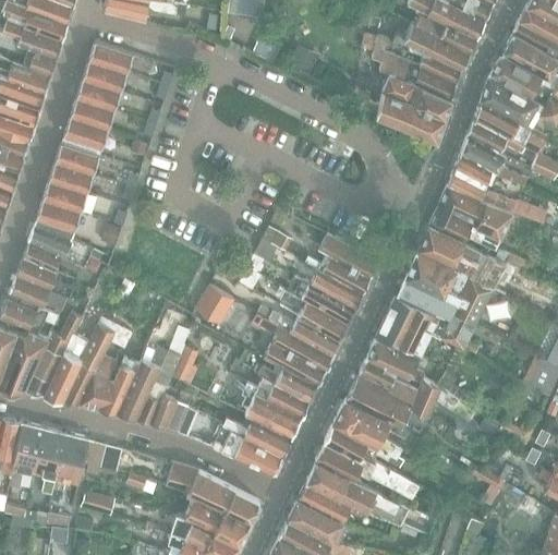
[(72,8),(52,0),(4,0),(4,1),(67,24),(72,8)]
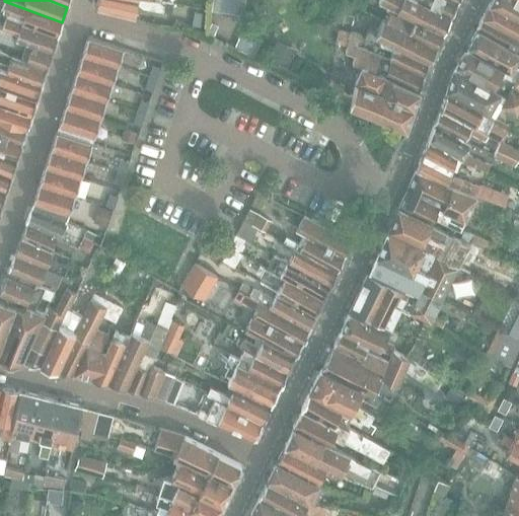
[(172,6),(160,4),(140,1),(135,0),(96,0),(94,10),(134,20),(137,5),(141,6),(141,8),(143,11),(170,15),(172,6)]
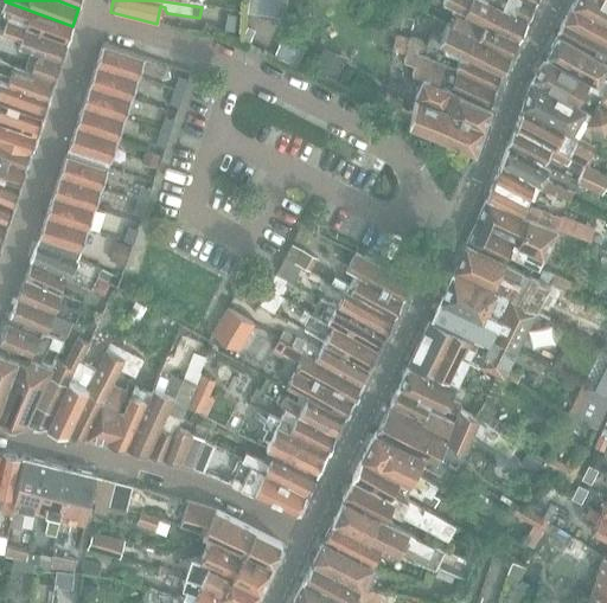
[(518,40),(535,6),(522,0),(445,0),(442,5),(484,24),(518,40)]
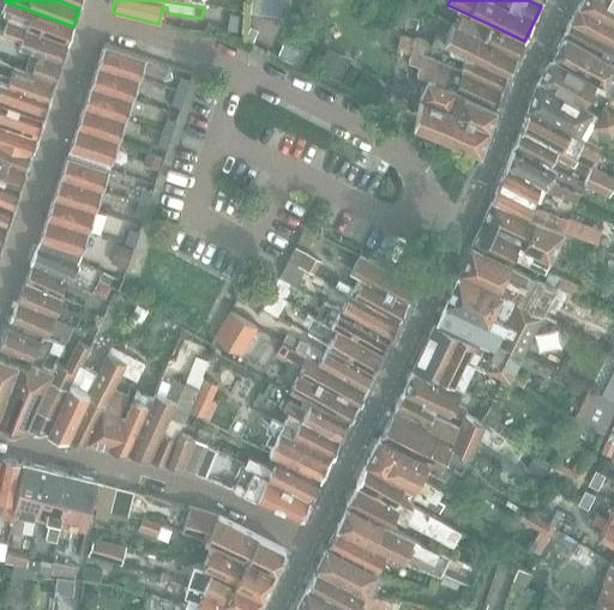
[(613,0),(582,0),(579,5),(613,23),(613,0)]
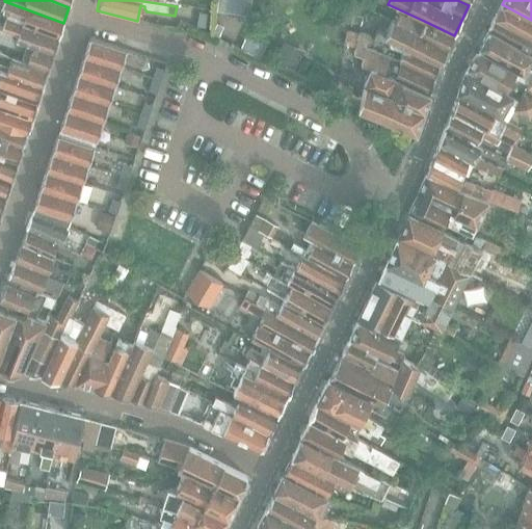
[(58,40),(63,23),(4,1),(0,9),(0,11),(7,16),(6,20),(58,40)]
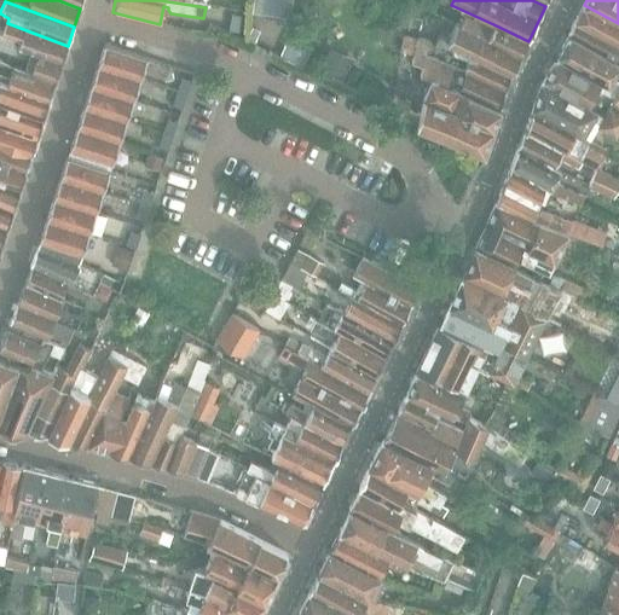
[(618,23),(584,5),(576,22),(613,41),(618,44),(618,23)]
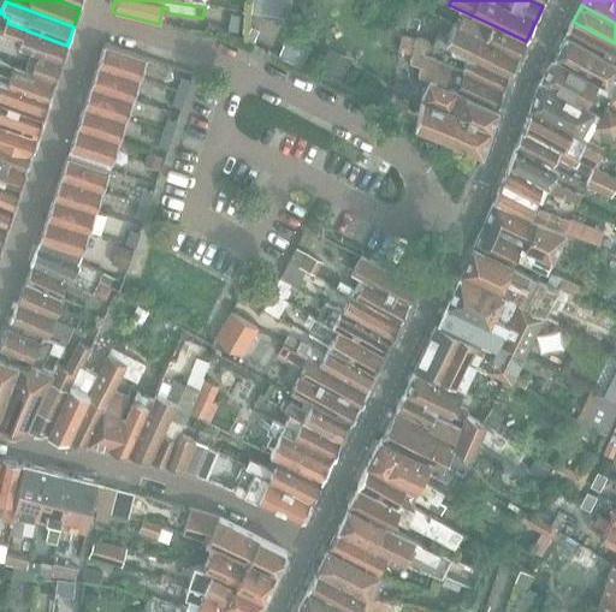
[(526,41),(491,24),(489,30),(462,18),(458,27),(519,57),(526,41)]
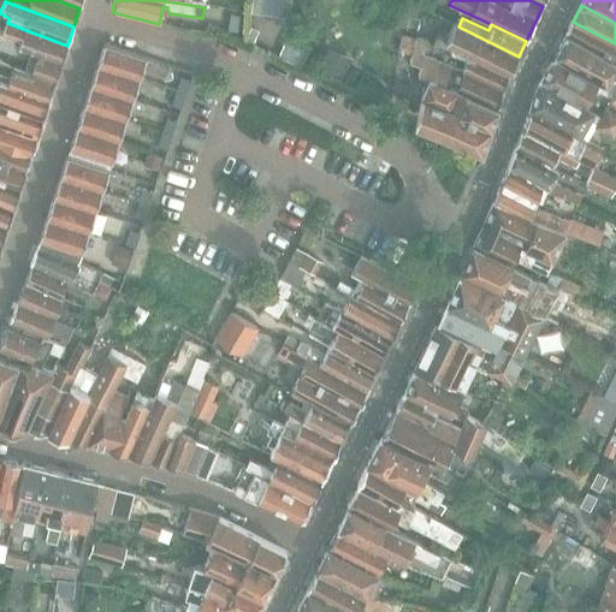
[(605,48),(610,41),(573,22),(564,37),(615,65),(615,51),(614,49),(605,48)]
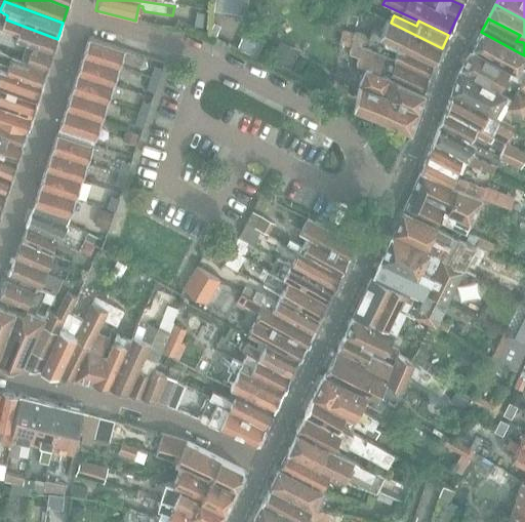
[(52,55),(57,39),(6,19),(3,27),(0,25),(0,30),(1,31),(1,32),(17,37),(15,43),(27,47),(52,55)]
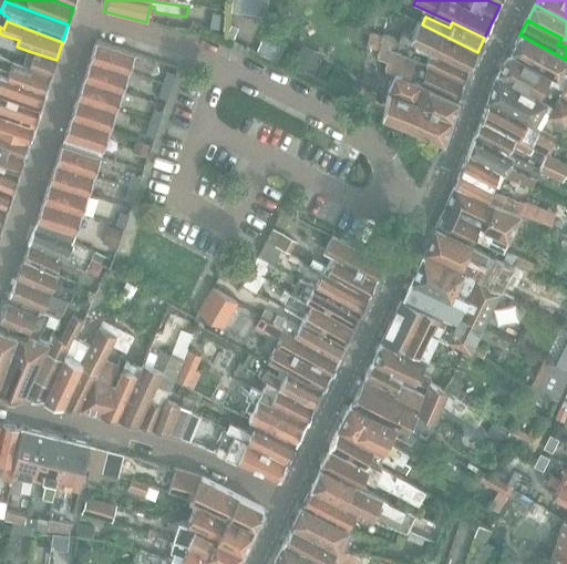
[(375,22),(374,33),(392,36),(393,23),(375,22)]
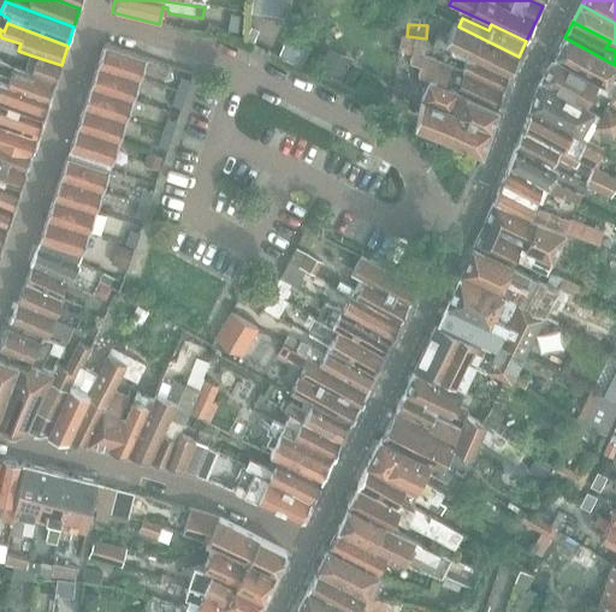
[(519,57),(458,27),(454,24),(448,39),(438,35),(432,49),(449,55),(467,63),(462,75),(503,91),(509,76),(519,57)]
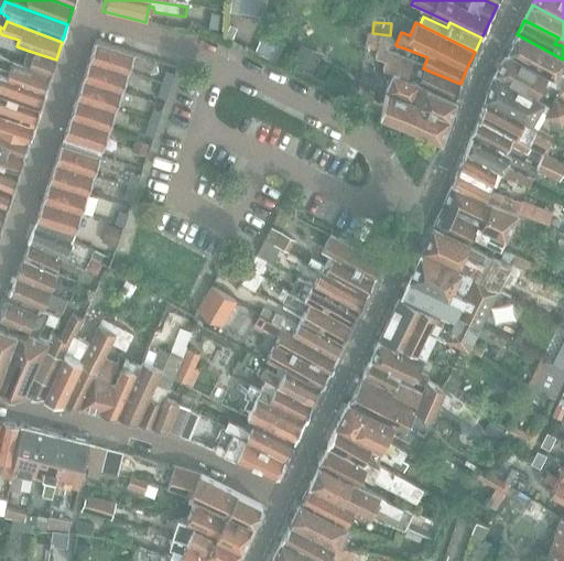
[(377,52),(388,54),(391,39),(368,33),(364,49),(377,52)]
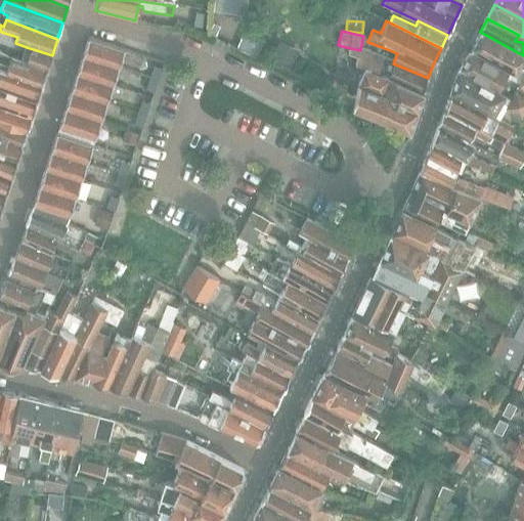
[(523,72),(517,68),(523,55),(480,32),(469,53),(513,78),(511,82),(512,83),(515,84),(517,80),(522,83),(518,89),(523,92),(523,72)]
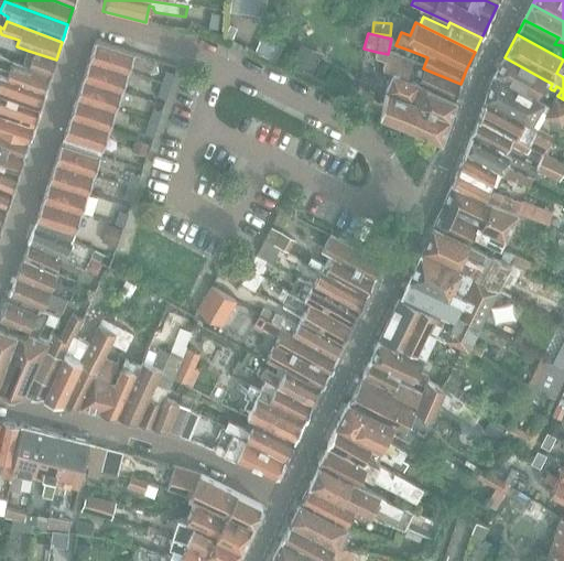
[(88,64),(127,77),(134,55),(95,42),(88,64)]
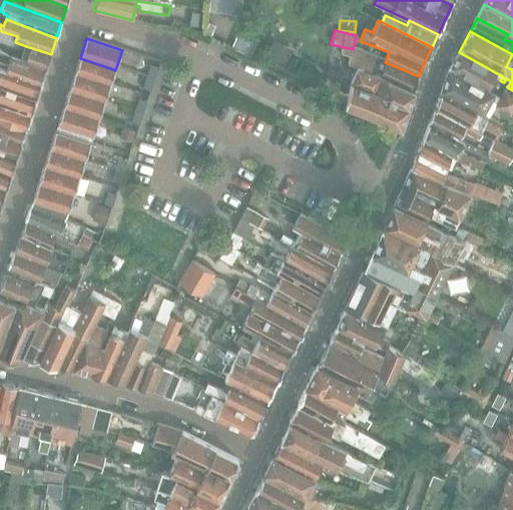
[(266,54),(277,68),(292,56),(281,42),(266,54)]
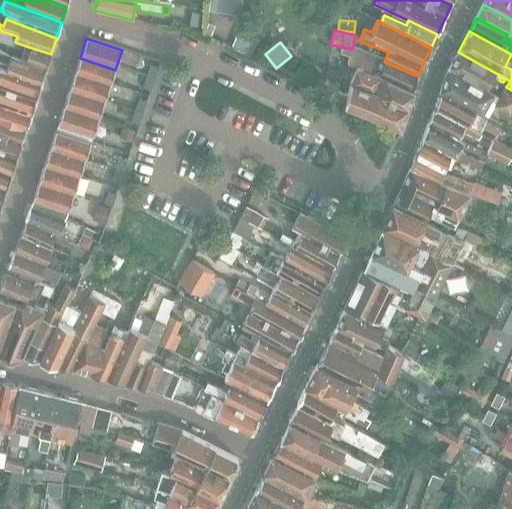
[(45,70),(51,54),(26,46),(21,60),(45,70)]
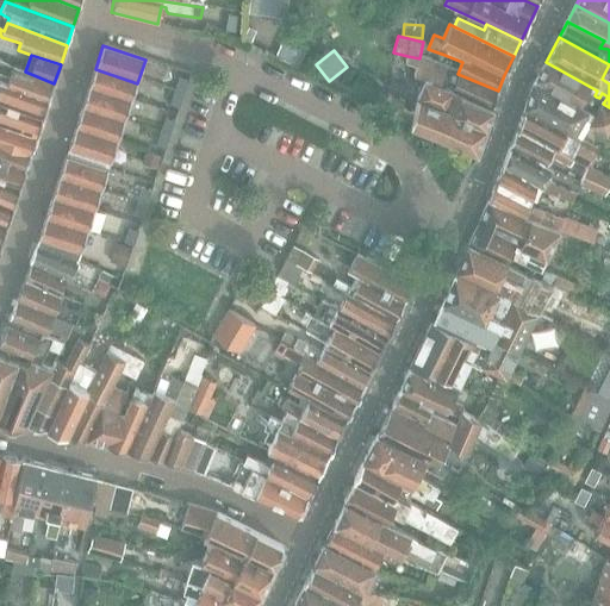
[(429,61),(419,58),(408,56),(405,64),(416,68),(412,76),(425,81),(418,99),(412,116),(400,111),(403,102),(392,98),(390,102),(385,100),(383,105),(380,113),(410,125),(410,126),(477,152),(492,110),(452,92),(452,91),(442,87),(447,69),(439,67),(439,66),(429,62),(429,61)]
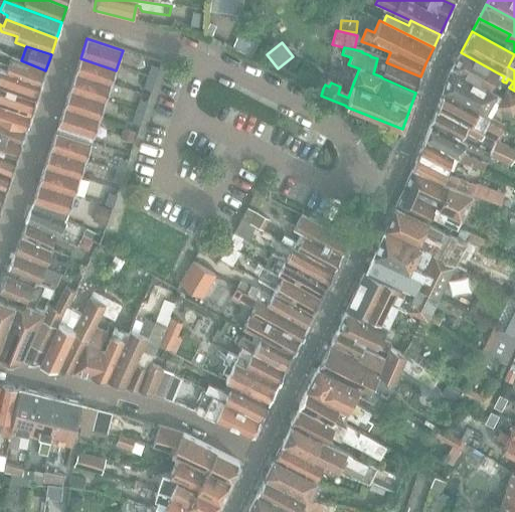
[(45,70),(21,60),(0,52),(0,62),(8,65),(6,73),(40,87),(45,70)]
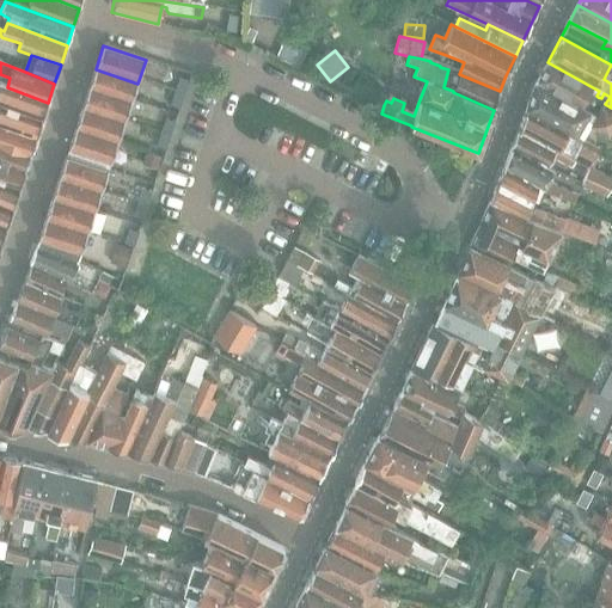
[(597,118),(603,110),(605,104),(610,97),(604,93),(601,98),(598,97),(597,96),(599,91),(548,62),(536,84),(597,118)]
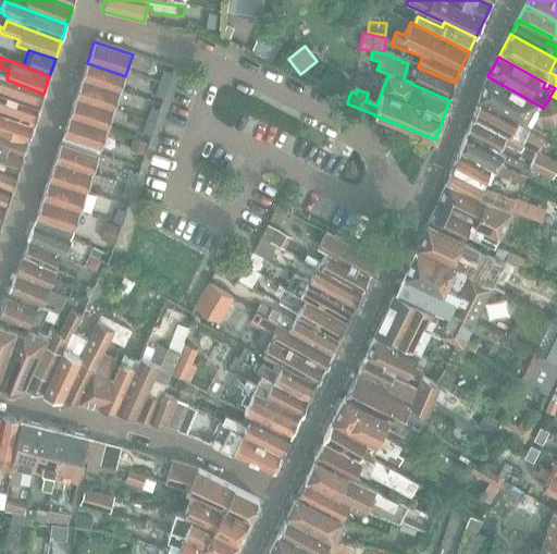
[(119,97),(125,76),(87,63),(81,84),(119,97)]
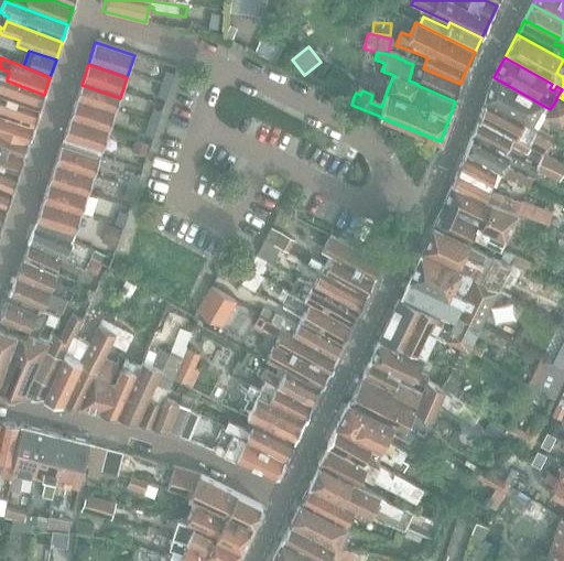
[(461,84),(423,68),(413,64),(409,81),(418,84),(418,85),(455,101),(461,84)]
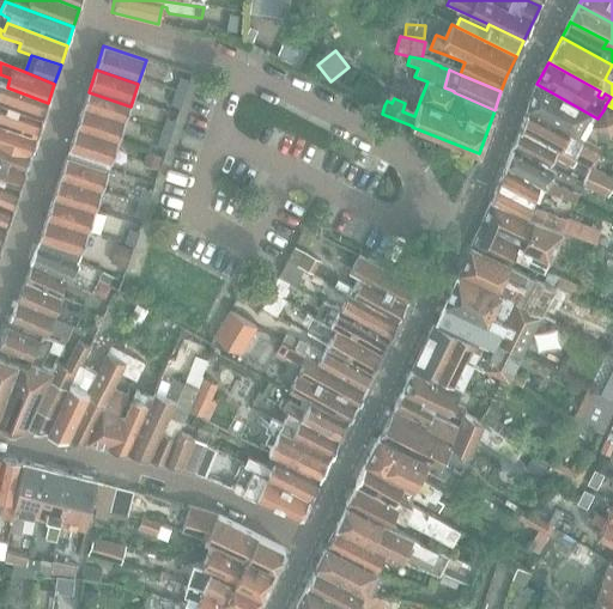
[(174,96),(183,99),(189,83),(180,79),(174,96)]
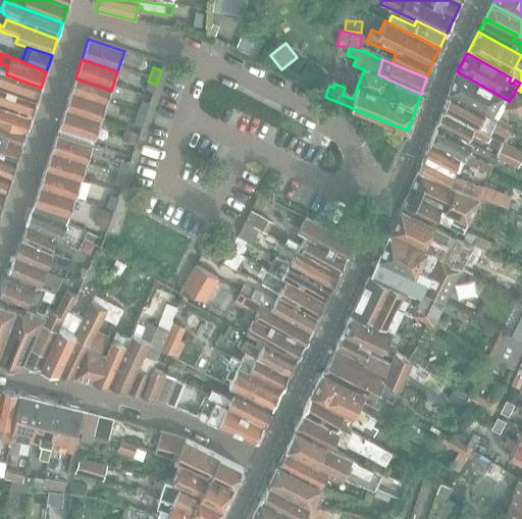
[(41,88),(6,74),(0,71),(0,91),(36,104),(41,88)]
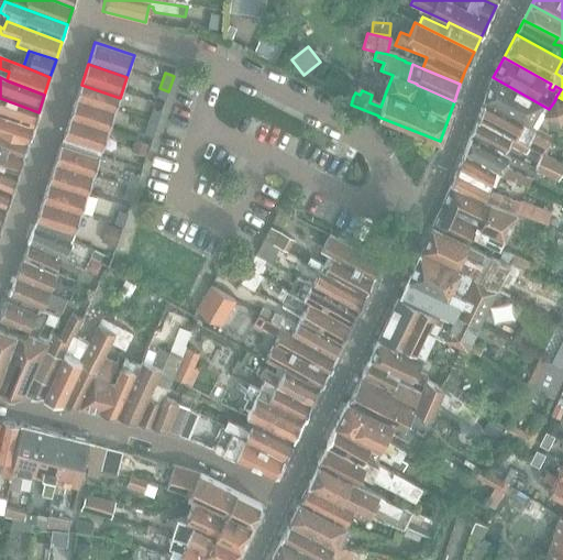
[(562,120),(562,106),(554,101),(549,109),(493,77),(483,102),(530,128),(547,136),(553,123),(560,127),(562,120)]
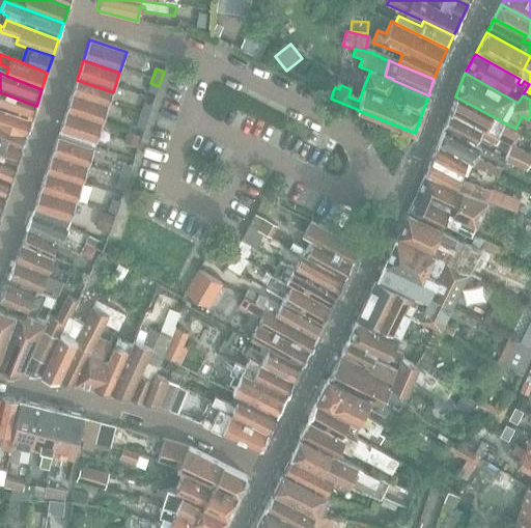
[(107,111),(113,92),(77,80),(70,99),(107,111)]
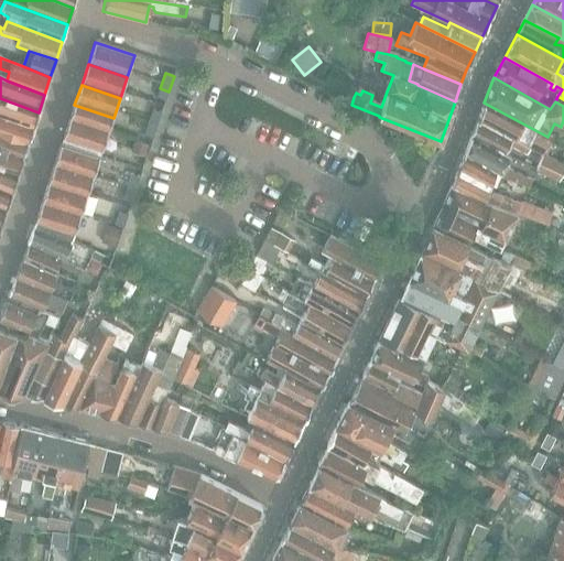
[(163,107),(169,92),(160,88),(155,105),(163,107)]
